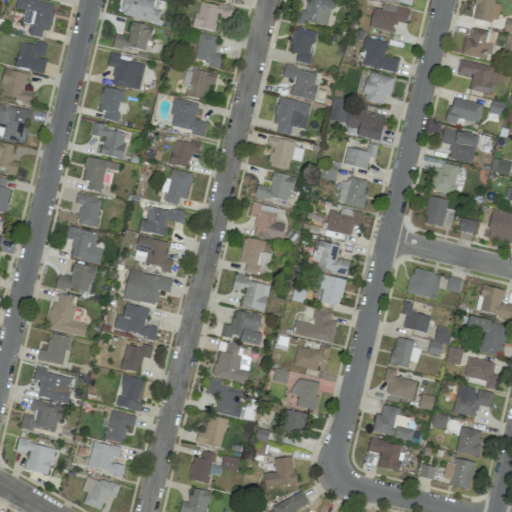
[(41,38),(42,29),(49,30),(53,3),(35,0),(15,0),(14,8),(24,10),(22,23),(29,24),(27,35),(41,38)]
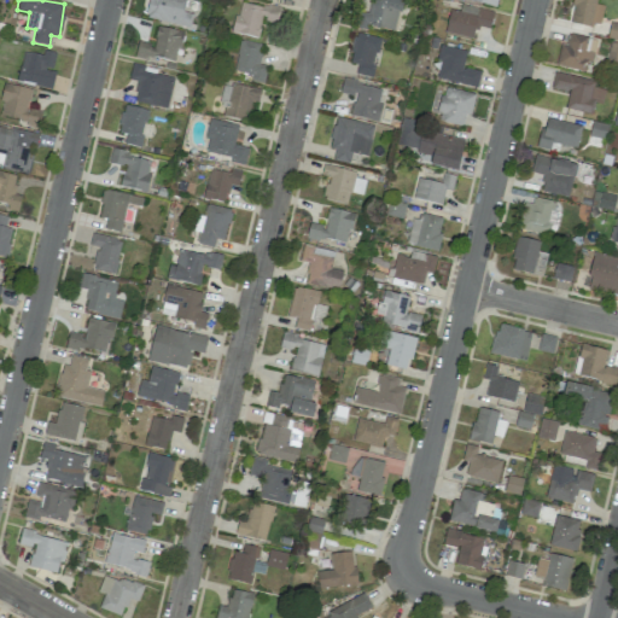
[(147,0),(144,18),(190,28),(192,15),(184,12),(185,0),(147,0)]
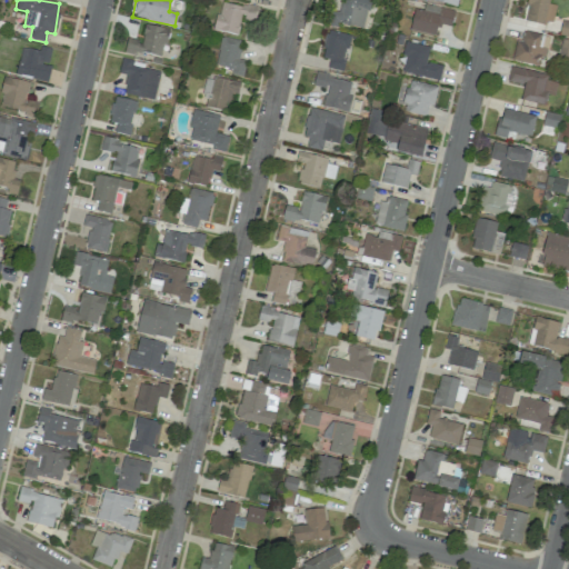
[(339,23),(363,29),(370,1),(367,0),(341,0),(338,12),(332,11),(329,26),(338,28),(339,23)]
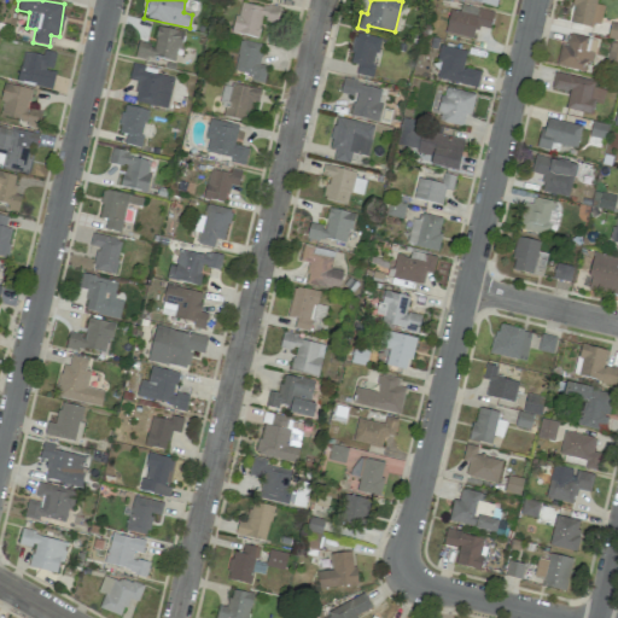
[(596,4),(596,0),(573,0),(569,21),(599,28),(604,6),(596,4)]
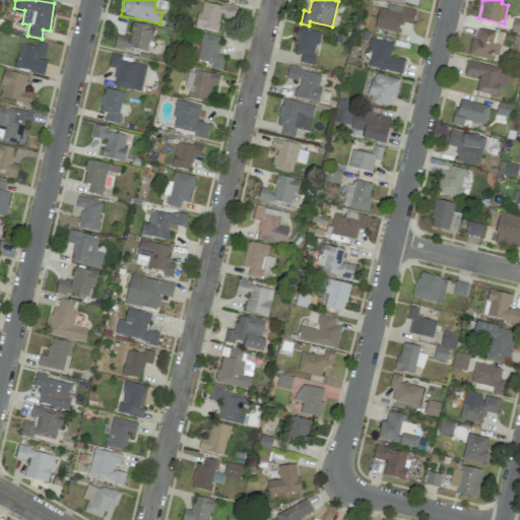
[(217,30),(218,17),(234,18),(235,6),(199,2),(197,28),(217,30)]
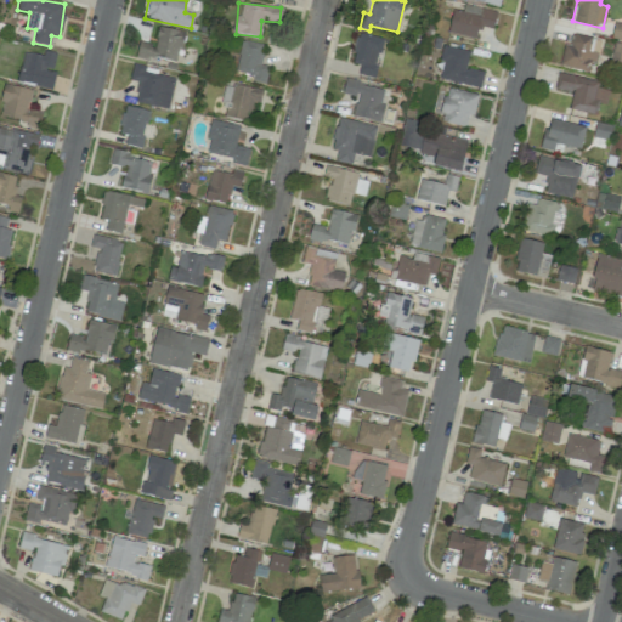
[(475,39),(479,27),(493,29),(497,12),(464,4),(462,12),(453,10),(447,32),(475,39)]
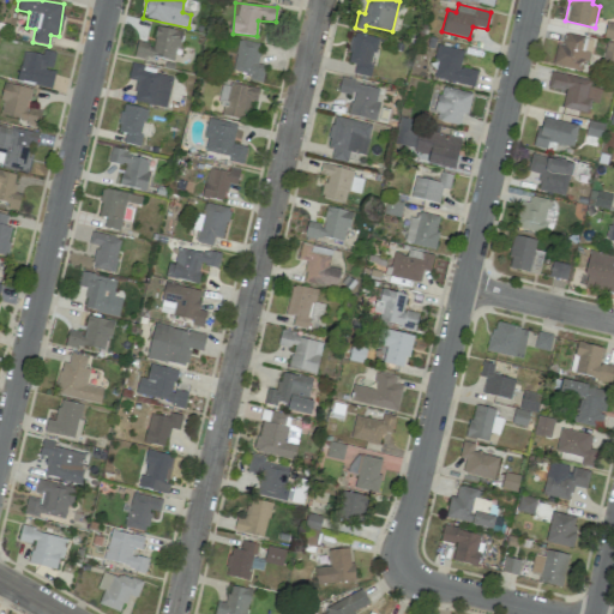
[(613,40),(613,23),(607,22),(603,37),(613,40)]
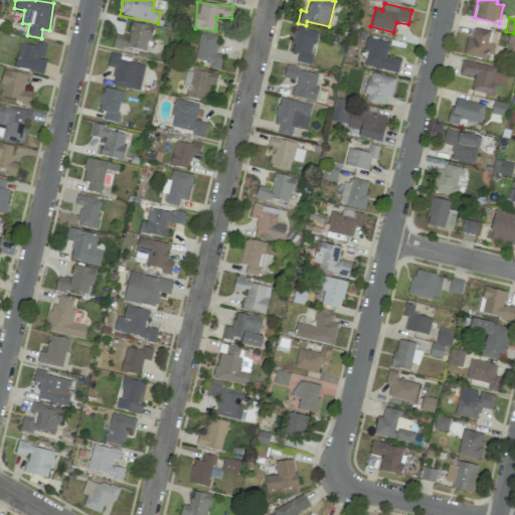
[(152,26),(131,22),(128,37),(115,34),(113,45),(147,52),(152,26)]
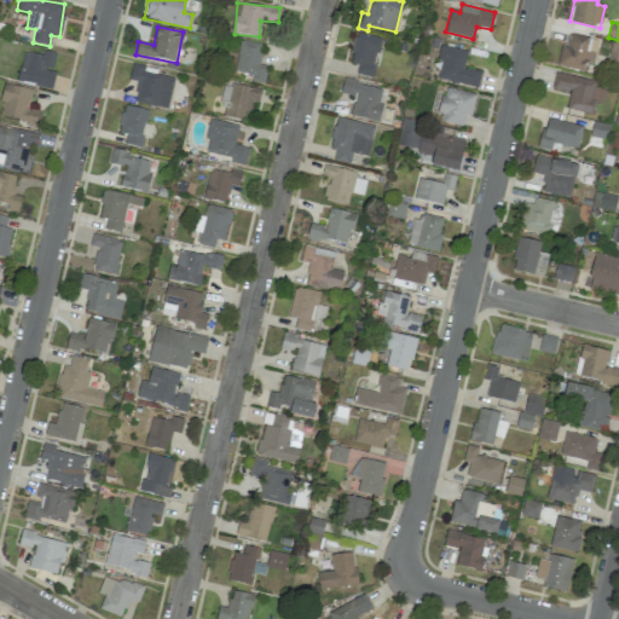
[(350,63),(358,65),(356,74),(372,77),(381,39),(356,33),(350,63)]
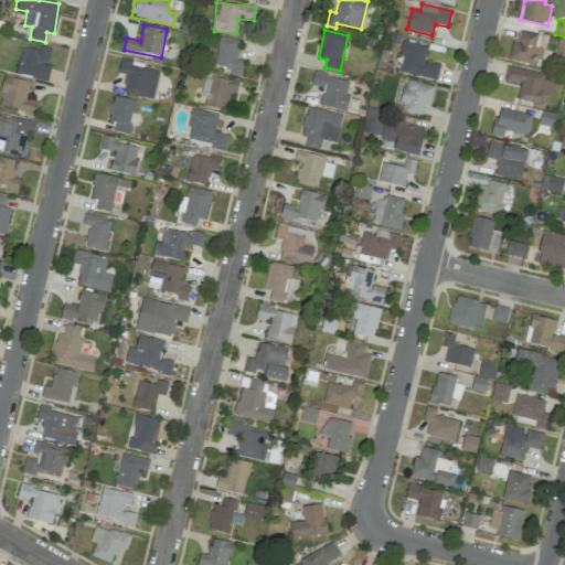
[(542,44),(540,44),(542,36),(520,31),(518,41),(512,40),(508,60),(536,67),(542,44)]
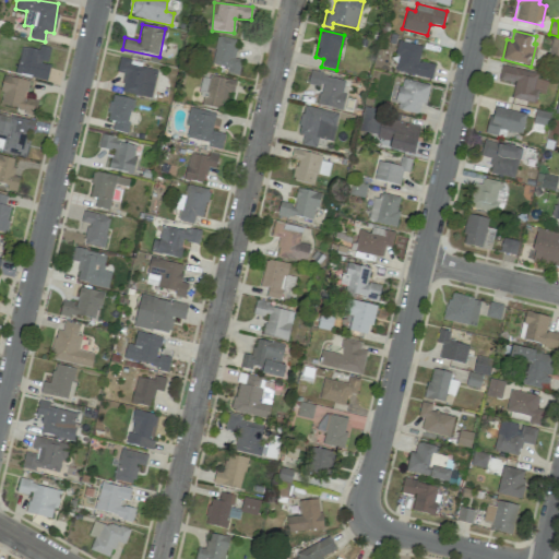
[(234,58),(237,40),(217,36),(211,67),(239,72),(241,60),(234,58)]
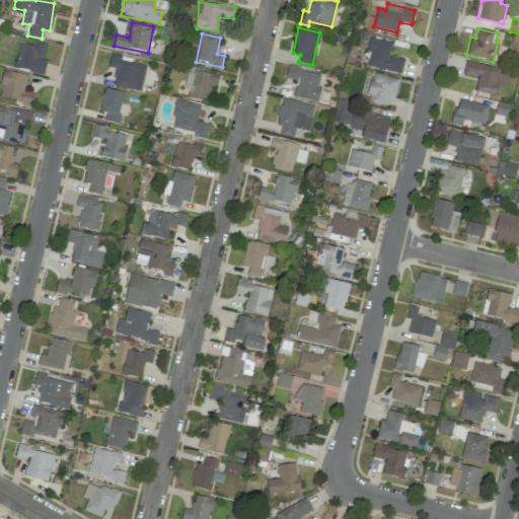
[(518,36),(513,35),(510,50),(518,51),(518,36)]
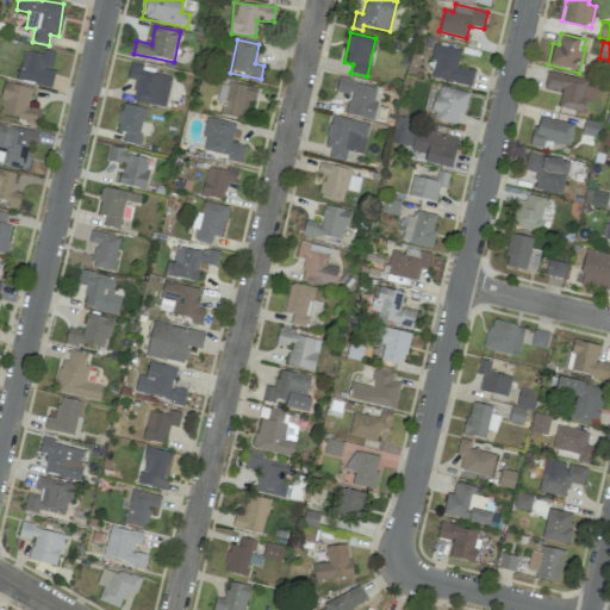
[(460,50),(436,45),(429,78),(471,86),(474,70),(458,67),(460,50)]
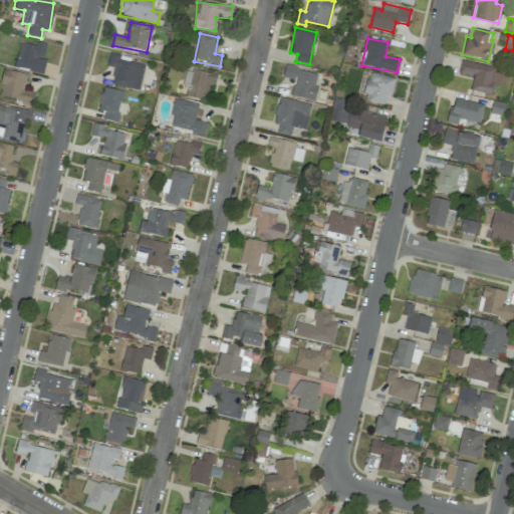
[(14,67),(43,73),(46,59),(43,58),(46,44),(36,42),(36,46),(19,42),(14,67)]
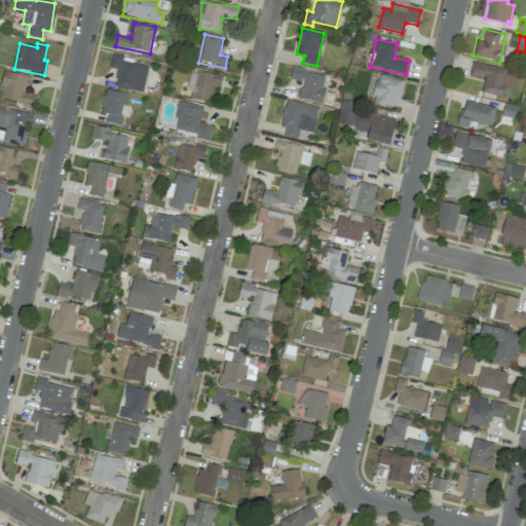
[(147,63),(111,58),(110,68),(116,69),(114,87),(144,91),(147,63)]
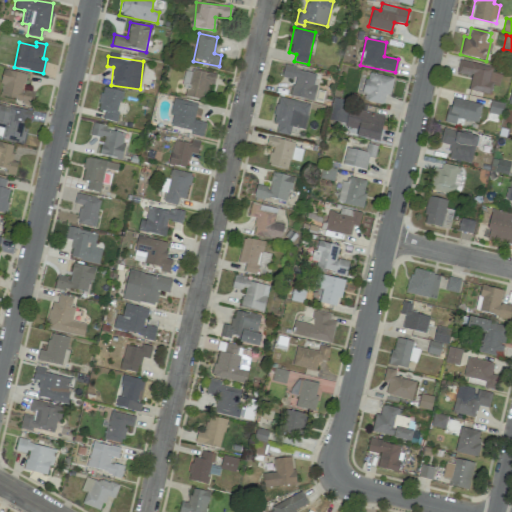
[(492,85),(499,86),(501,74),(492,72),(493,67),(459,60),(457,74),(471,77),(469,90),(490,94),(492,85)]
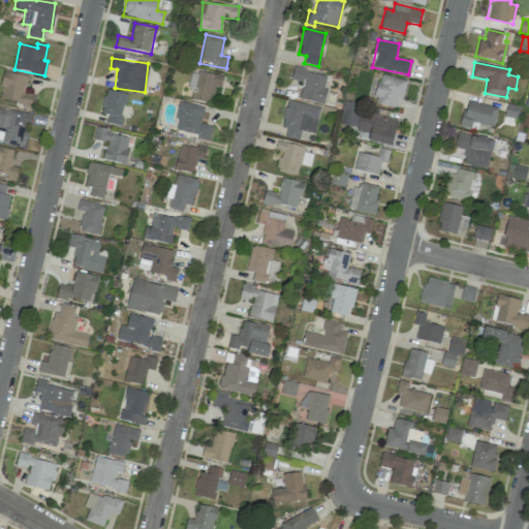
[(323,104),(328,89),(323,88),(327,75),(293,68),(290,80),(304,83),(300,98),(323,104)]
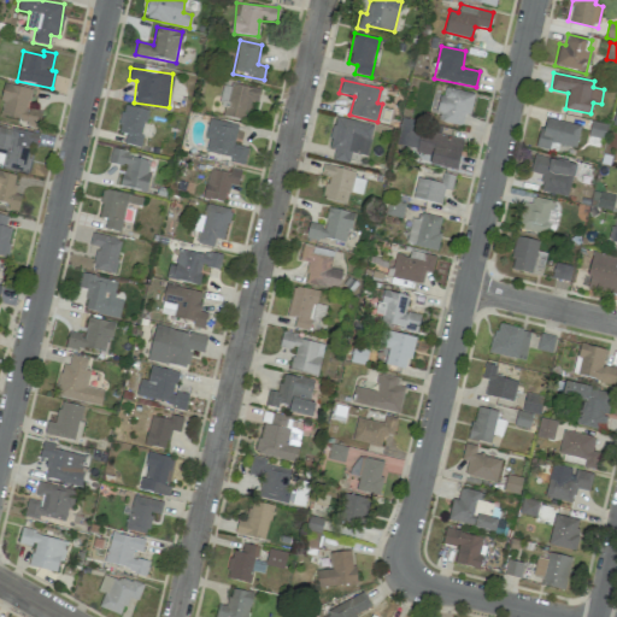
[(31,89),(5,83),(0,107),(0,117),(40,125),(42,111),(28,109),(31,89)]
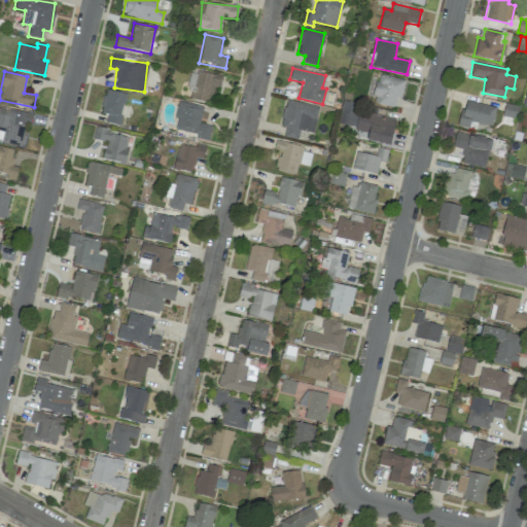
[(186,99),(211,103),(213,86),(220,88),(222,76),(191,71),(186,99)]
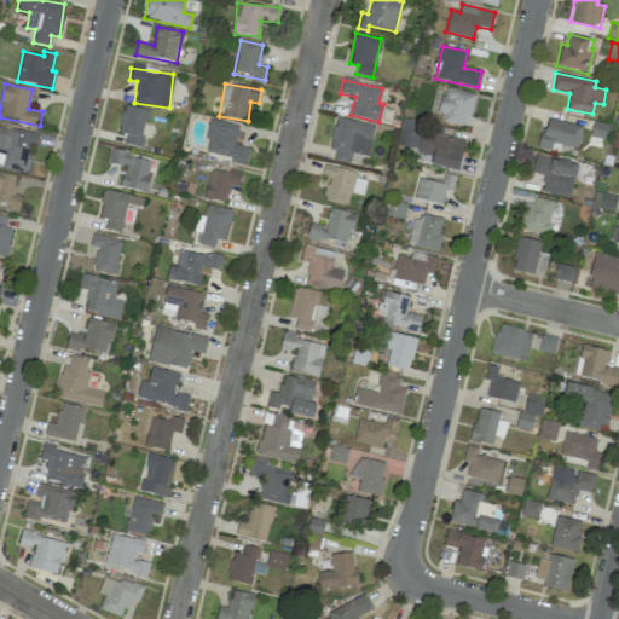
[(474,94),(445,87),(437,120),(466,127),(474,94)]
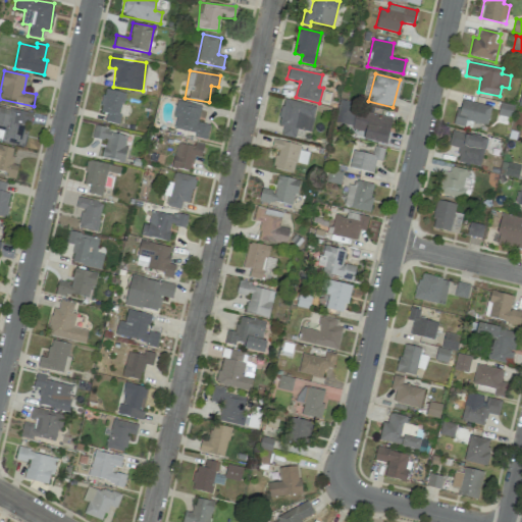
[(123,93),(103,89),(100,112),(106,113),(105,122),(119,124),(123,93)]
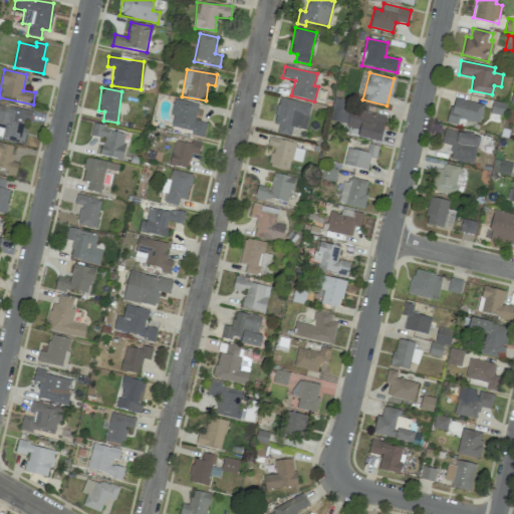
[(305,130),(311,104),(279,97),(273,123),(278,124),(276,134),(290,137),(292,126),(305,130)]
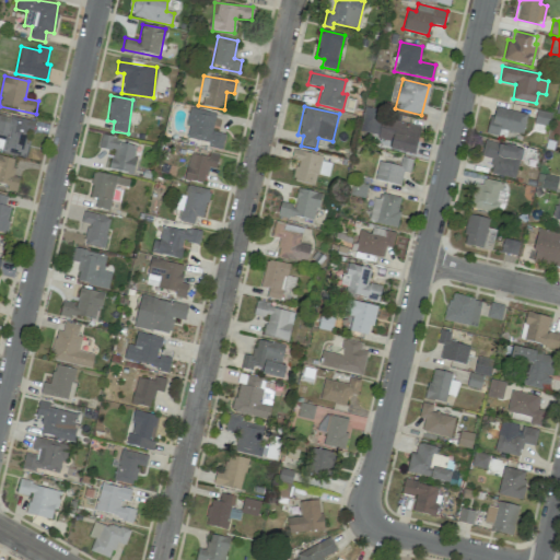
[(420,126),(373,117),(374,109),(364,107),(360,131),(378,135),(377,138),(392,140),(389,150),(415,154),(420,126)]
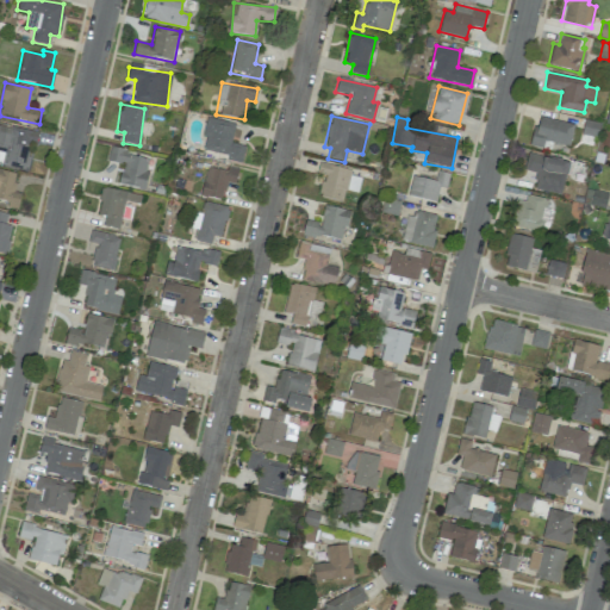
[(570,147),(574,124),(536,117),(531,147),(551,149),(552,144),(570,147)]
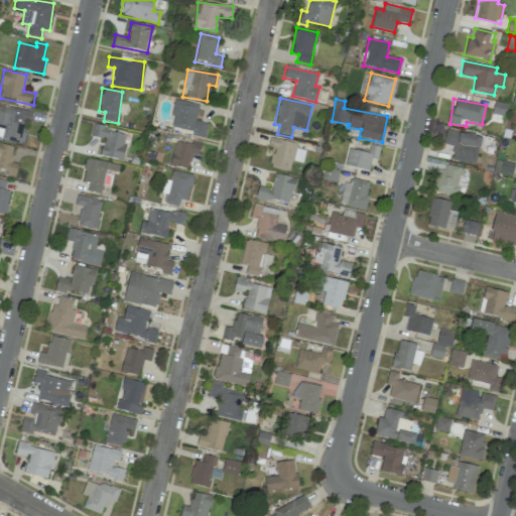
[(170,126),(194,132),(192,136),(204,138),(207,123),(196,121),(199,105),(176,100),(170,126)]
